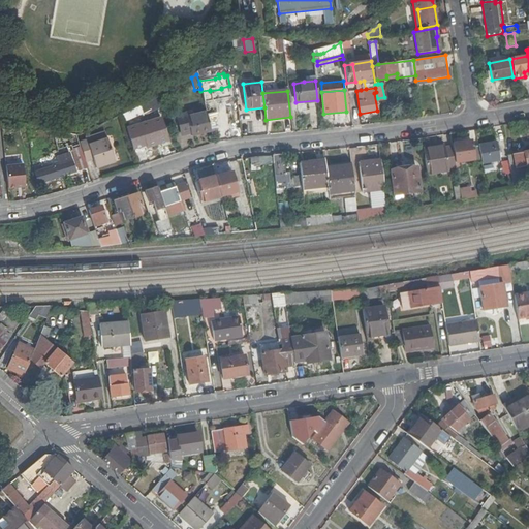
[(209,126),(217,124),(214,112),(207,114),(209,126)]
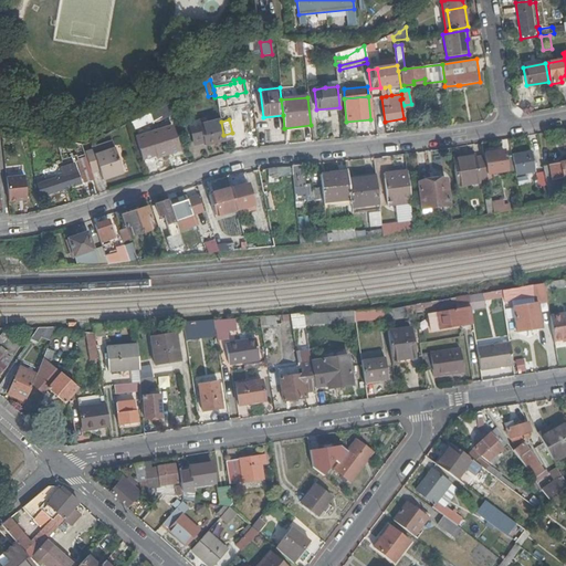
[(207,145),(224,140),(220,121),(198,126),(197,121),(187,124),(194,146),(202,144),(207,143),(207,145)]
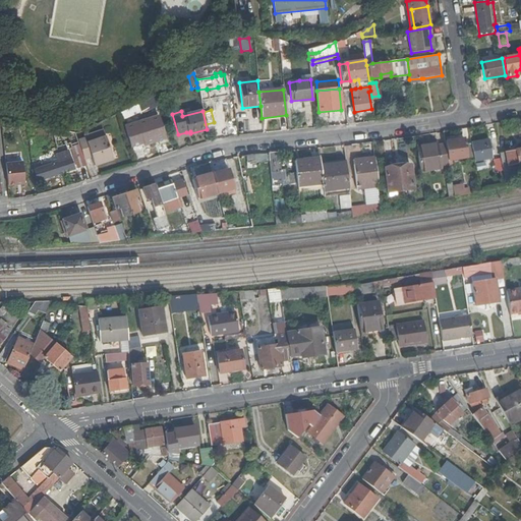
[(132,112),(121,116),(124,123),(135,119),(132,112)]
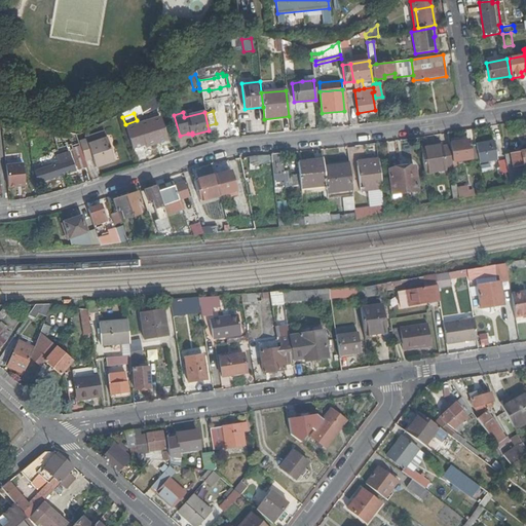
[(127,137),(132,149),(145,145),(146,147),(166,141),(162,125),(127,137)]
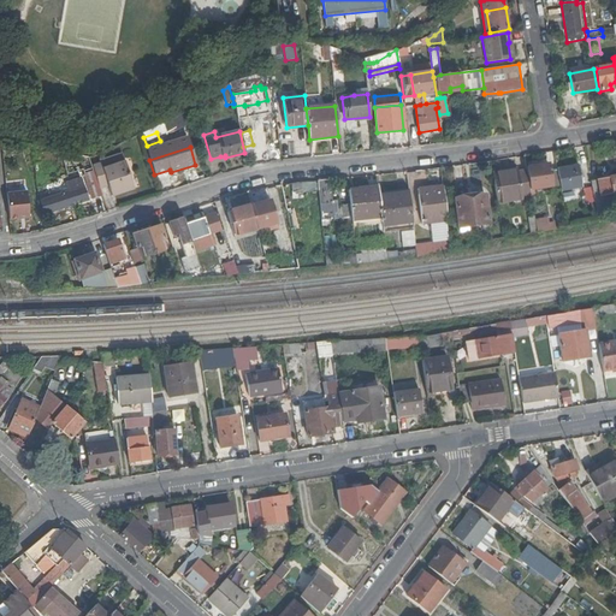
[(100,165),(92,167),(98,184),(106,181),(107,187),(111,196),(132,189),(124,163),(102,170),(100,165)]
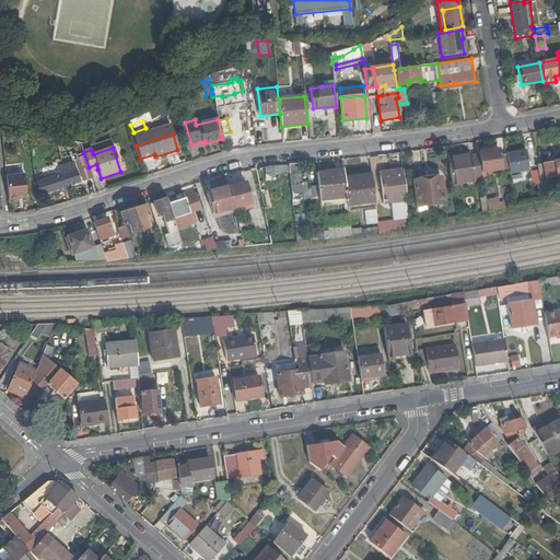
[(478,152),(478,155),(481,173),(502,170),(499,155),(498,149),(478,152)]
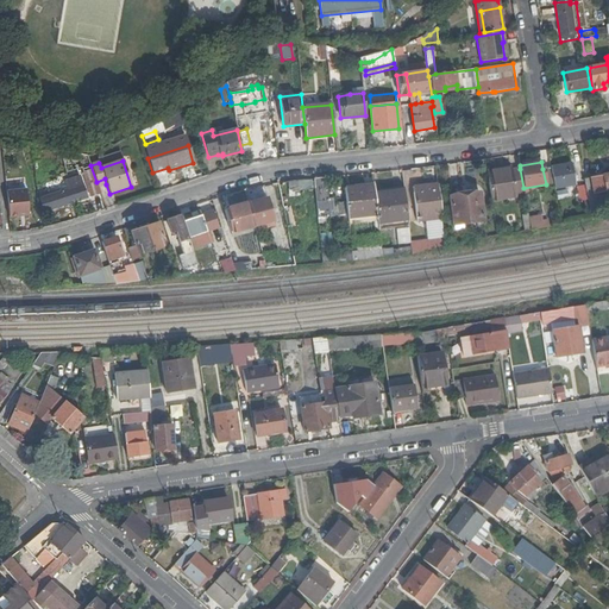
[(571,164),(551,168),(553,183),(554,188),(575,184),(571,164)]
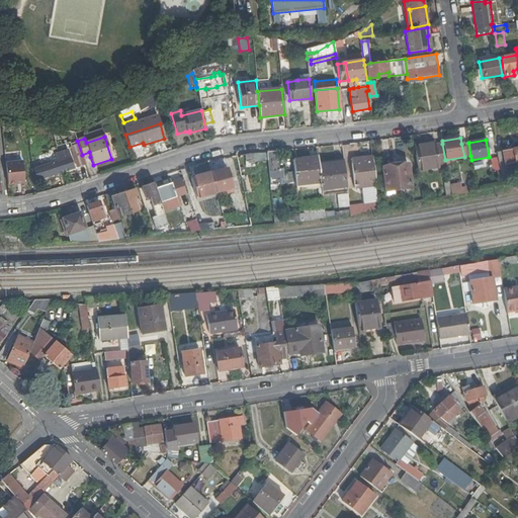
[(434,142),(413,146),(418,172),(431,170),(430,168),(437,166),(446,165),(445,160),(442,144),(434,145),(434,142)]
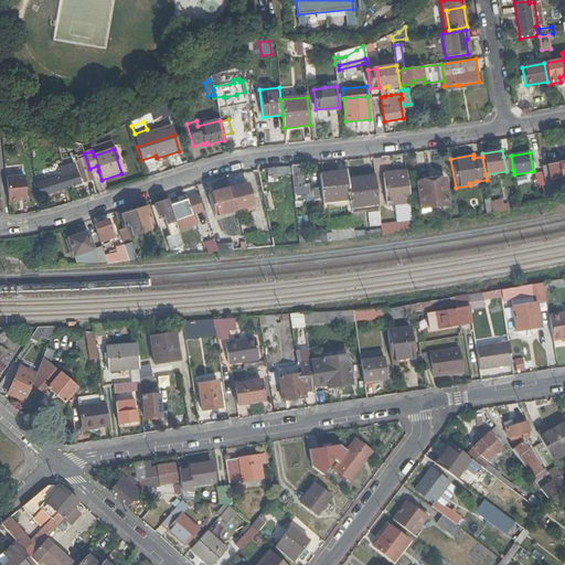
[(513,170),(511,156),(503,157),(507,171),(513,170)]
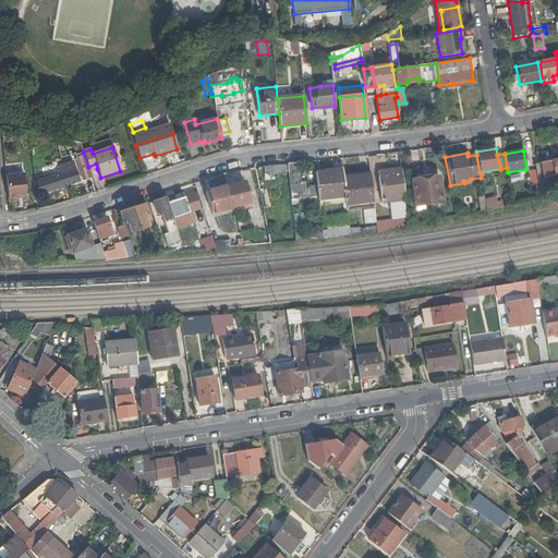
[(83,159),(76,160),(81,174),(87,173),(83,159)]
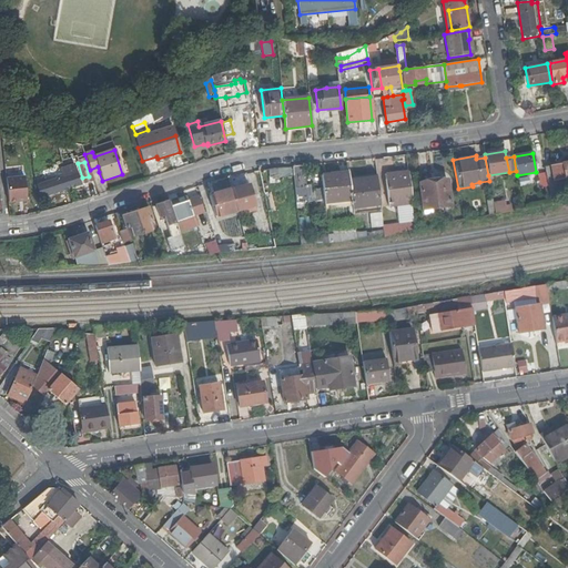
[(567,162),(545,168),(546,173),(548,185),(550,195),(560,194),(558,181),(567,178),(567,162)]
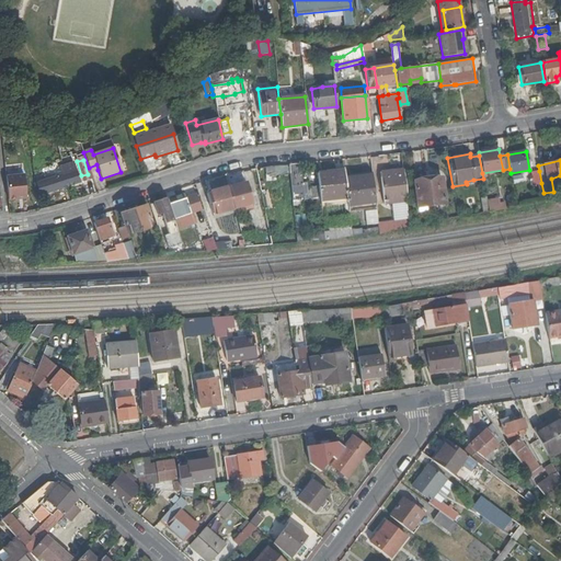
[(299,164),(288,165),(292,193),(298,192),(298,195),(302,194),(302,192),(307,192),(306,184),(301,184),(299,164)]
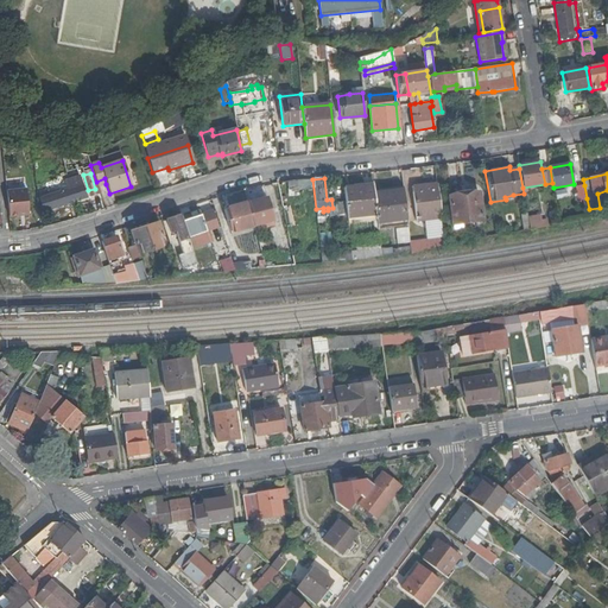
[(86,198),(81,185),(75,187),(74,182),(65,185),(67,189),(39,198),(43,211),(86,198)]
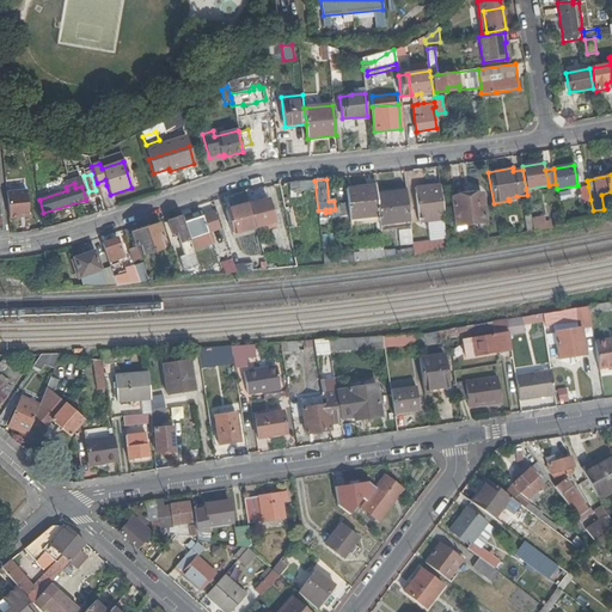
[(349,219),(349,226),(380,222),(377,194),(375,187),(346,190),(348,204),(349,219)]
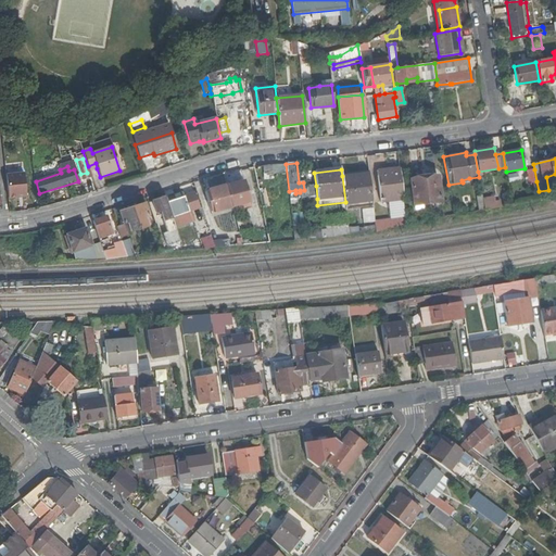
[(536,181),(534,169),(527,171),(529,182),(536,181)]
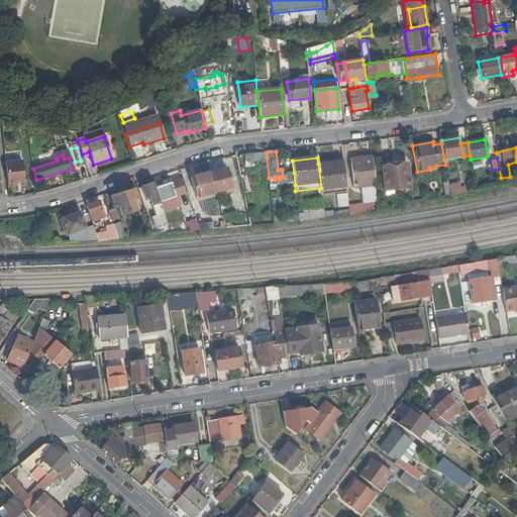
[(375,186),(372,159),(350,161),(353,189),(375,186)]
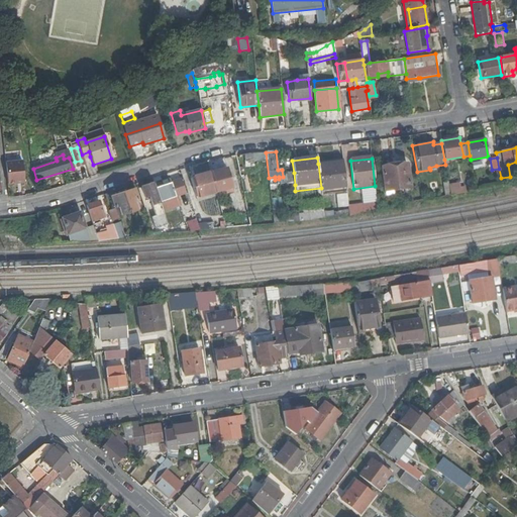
[(21,161),(6,162),(9,185),(24,183),(21,161)]
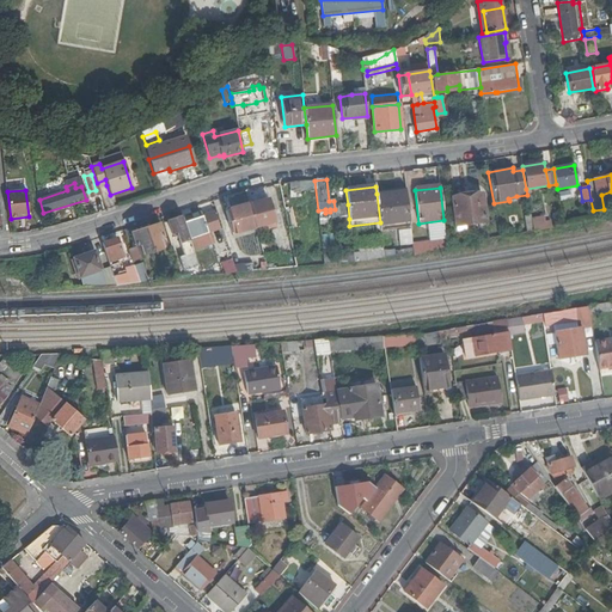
[(377,194),(380,222),(380,224),(410,221),(405,191),(377,194)]
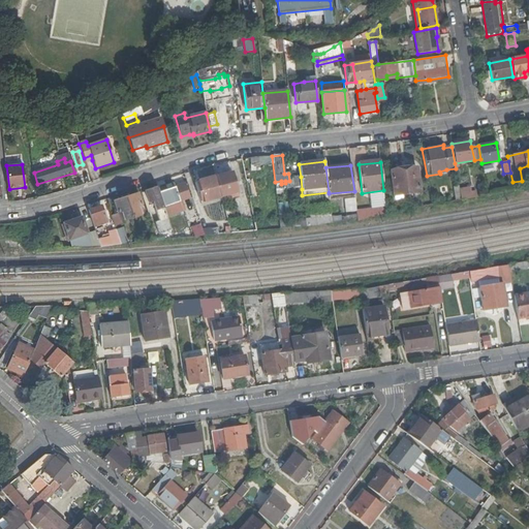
[(231,173),(215,177),(218,188),(220,196),(237,192),(235,184),(241,182),(237,168),(230,169),(231,173)]
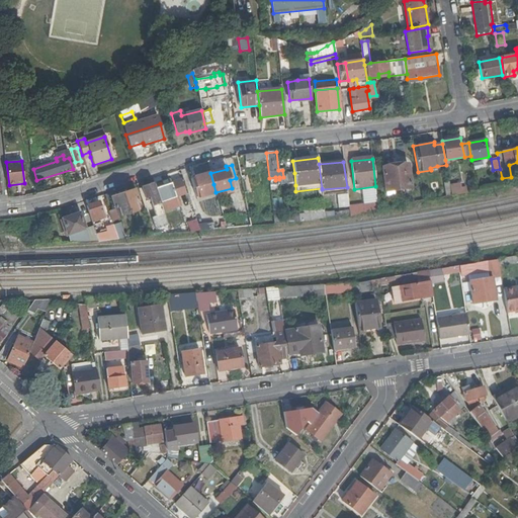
[(408,165),(382,169),(385,192),(411,188),(408,165)]
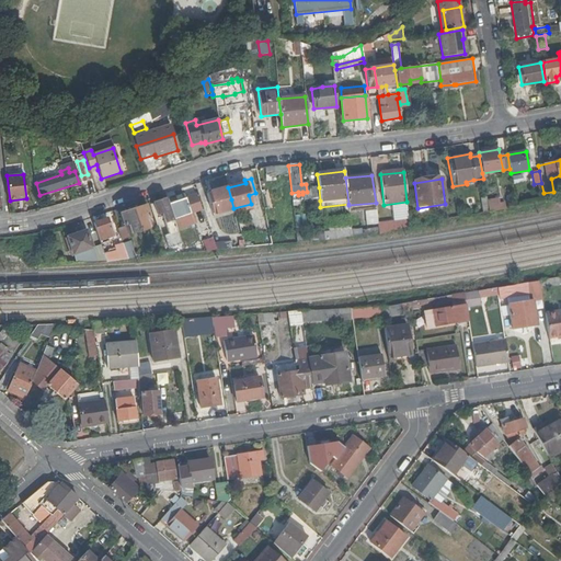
[(231,199),(228,187),(206,194),(213,214),(233,208),(231,199)]
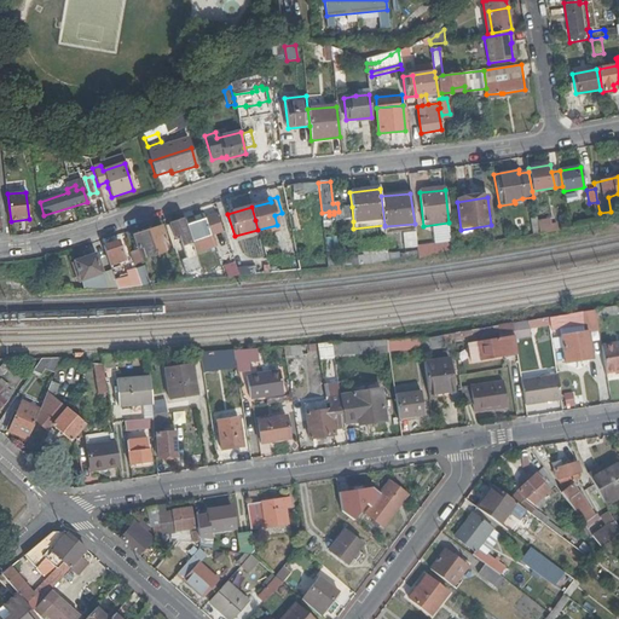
[(185,226),(183,220),(169,225),(173,238),(178,237),(186,259),(180,261),(185,275),(200,270),(191,242),(185,226)]
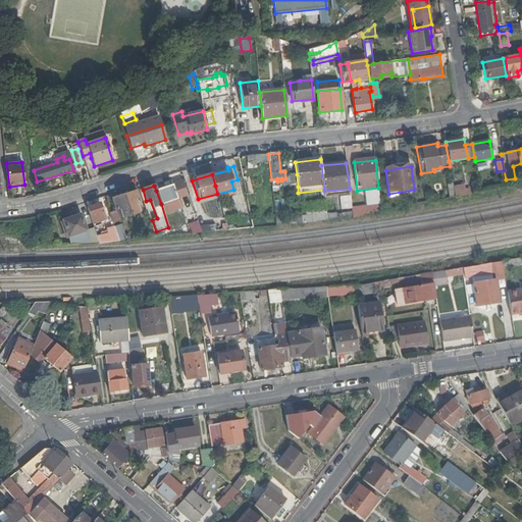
[(156,191),(161,204),(175,199),(171,186),(156,191)]
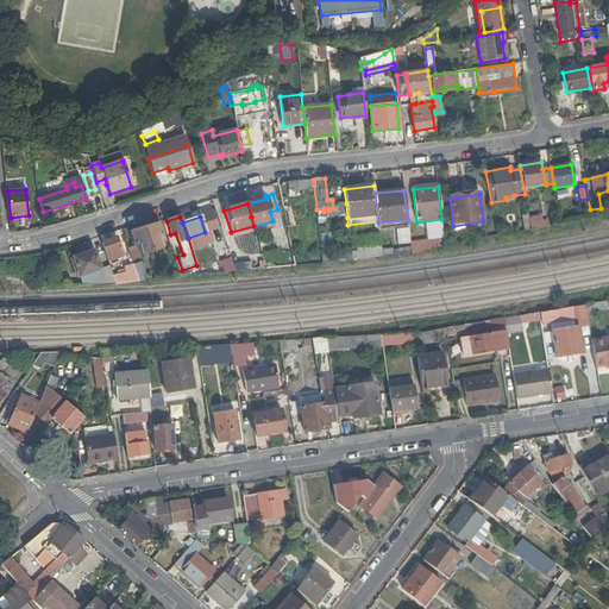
[(157,224),(144,228),(151,250),(163,246),(159,237),(162,237),(157,224)]
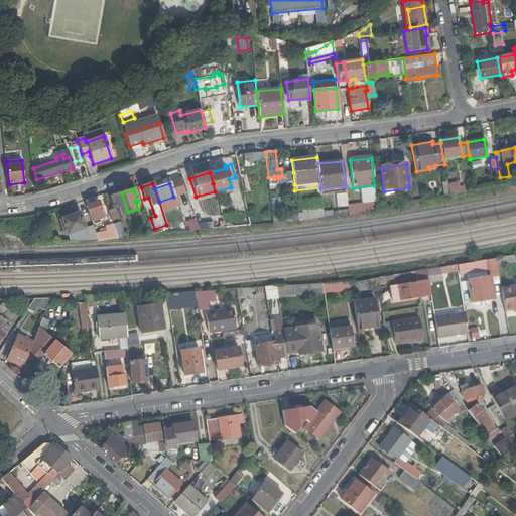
[(128,212),(122,194),(110,198),(114,208),(117,207),(120,215),(128,212)]
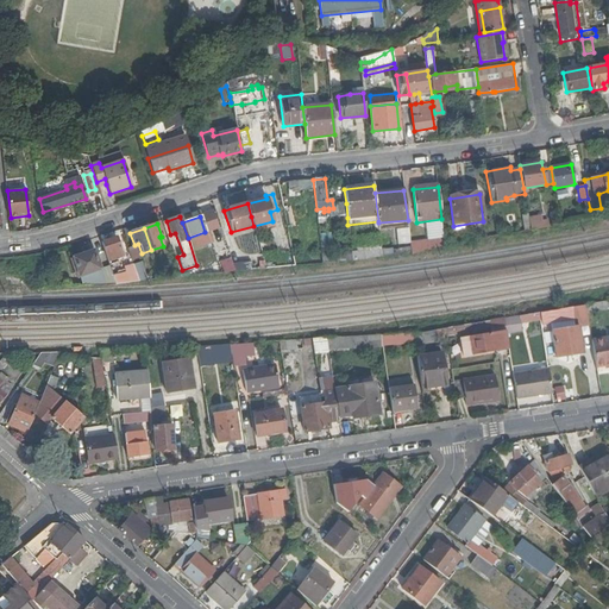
[(410,246),(412,252),(445,246),(444,239),(422,242),(421,236),(410,237),(410,246)]
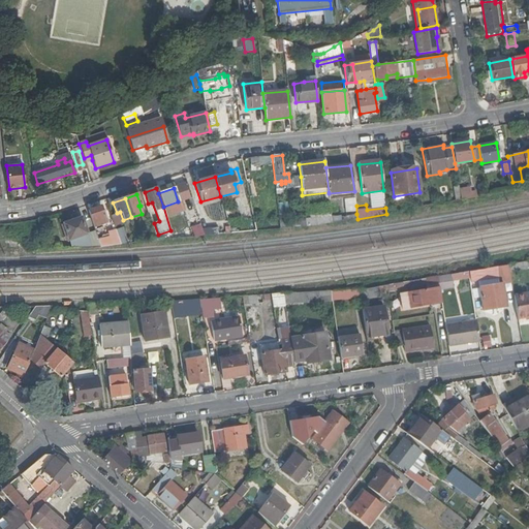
[(100,206),(87,210),(92,227),(106,222),(100,206)]
